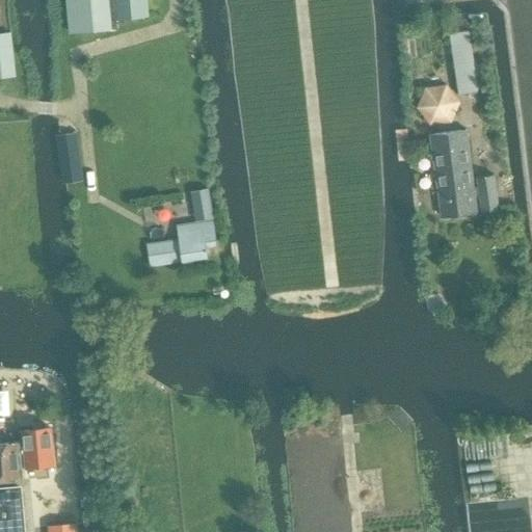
[(114,20),(148,17),(145,0),(64,0),(68,34),(115,31),(114,20)]
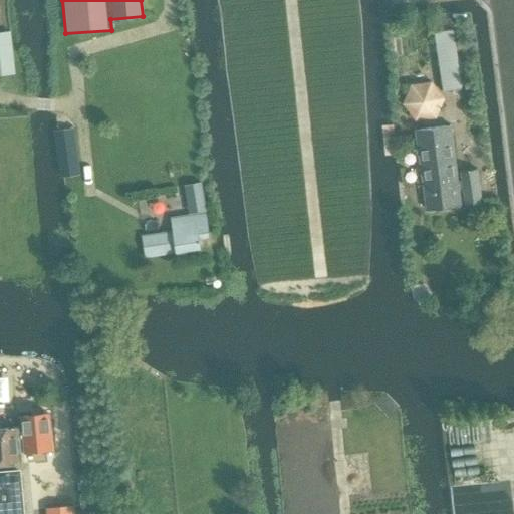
[(435,32),(442,92),(462,90),(454,30),(435,32)]
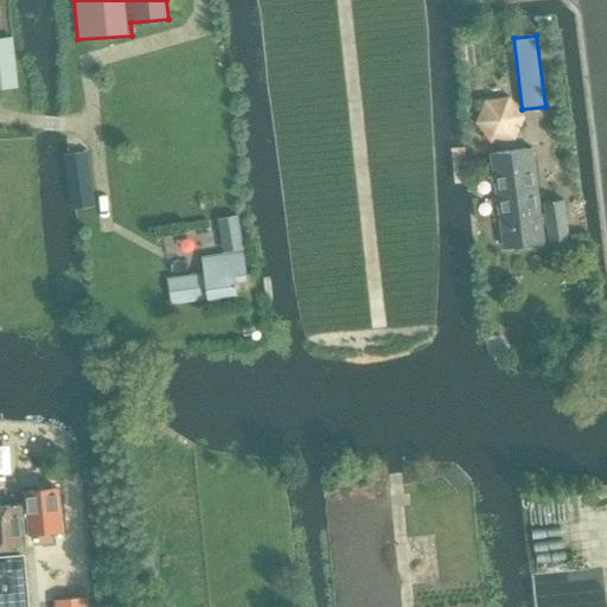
[(0,76),(16,75),(11,38),(0,38),(0,76)]
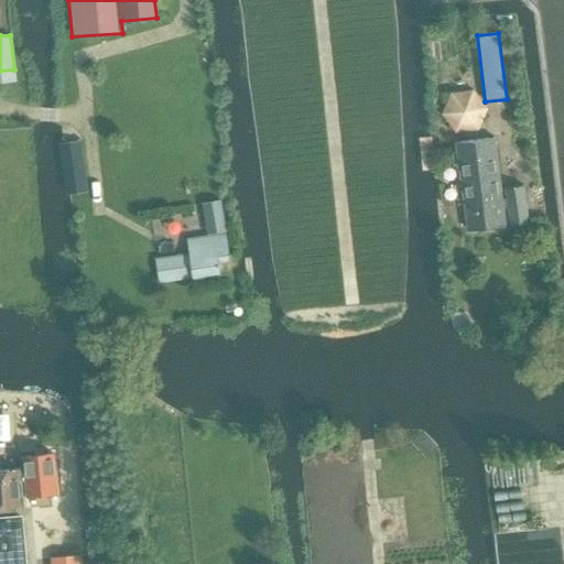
[(442,116),(456,132),(478,131),(487,109),(474,91),(449,94),(442,116)]
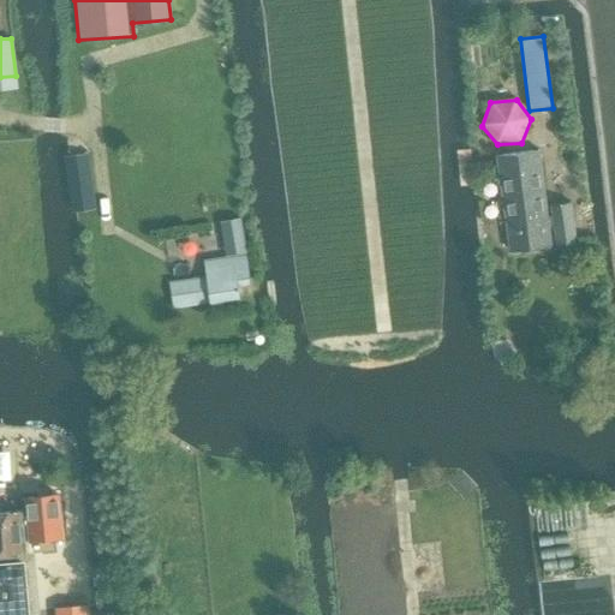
[(555,246),(574,244),(571,206),(550,208),(553,220),(547,221),(538,151),(497,156),(508,252),(550,248),(548,228),(553,227),(555,246)]
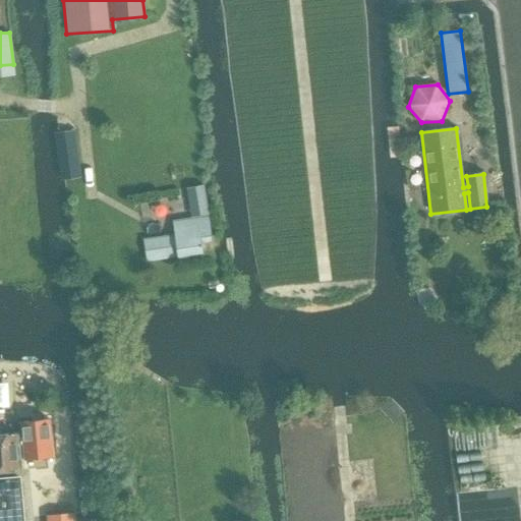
[(80,177),(73,131),(58,133),(56,133),(63,179),(80,177)]
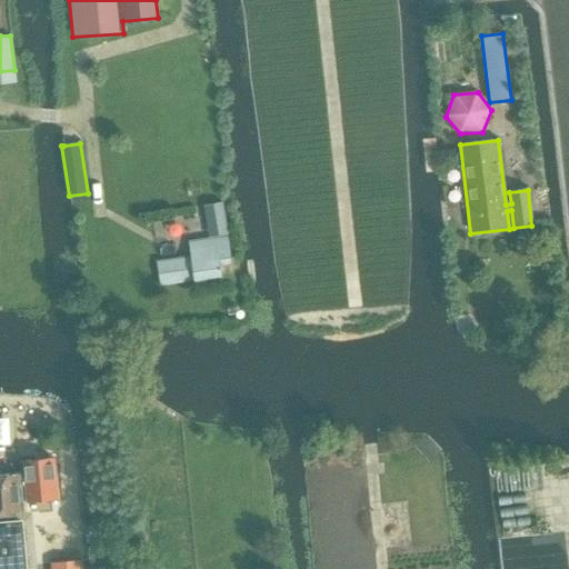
[(156,263),(159,286),(220,278),(218,266),(230,265),(229,252),(227,237),(215,239),(196,241),(189,241),(191,259),(156,263)]
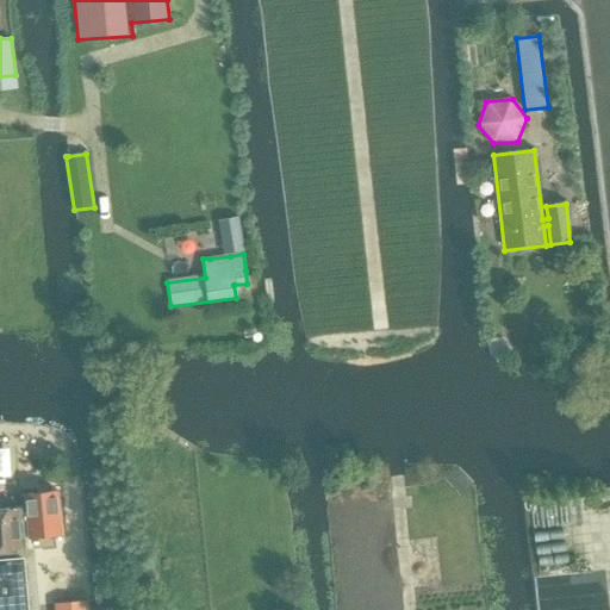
[(343,305),(346,330),(367,328),(365,303),(343,305)]
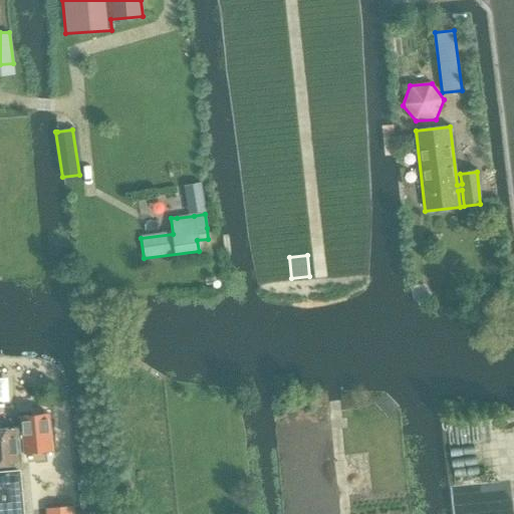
[(22,417),(22,428),(0,429),(0,464),(17,463),(16,453),(50,451),(47,414),(22,417)]
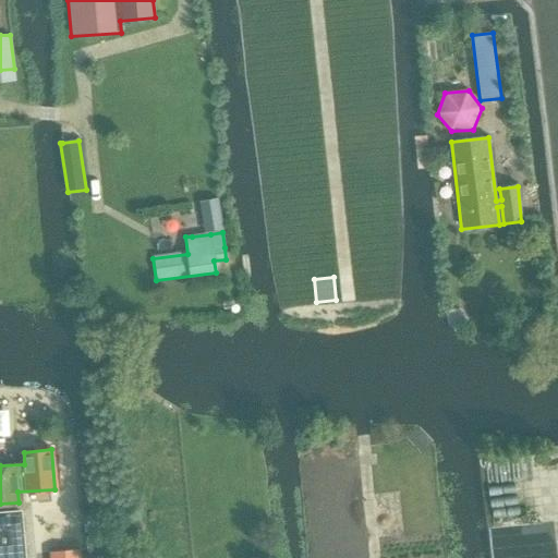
[(0,557),(24,557),(20,512),(0,513),(0,557)]
